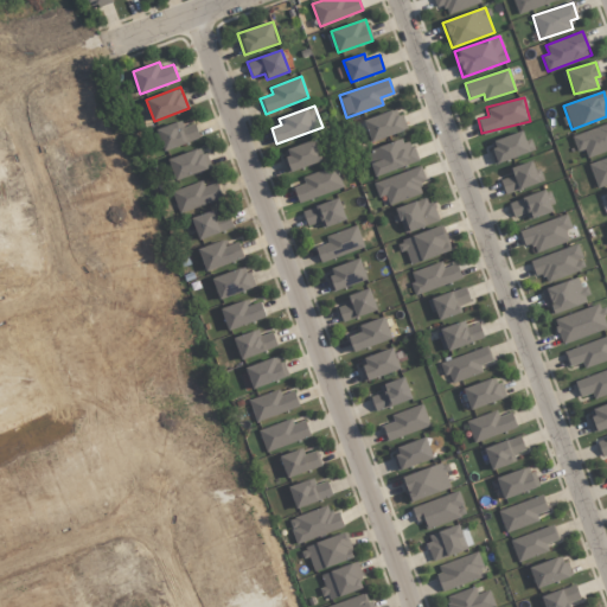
[(402,133),(396,112),(364,117),(370,140),(402,133)]
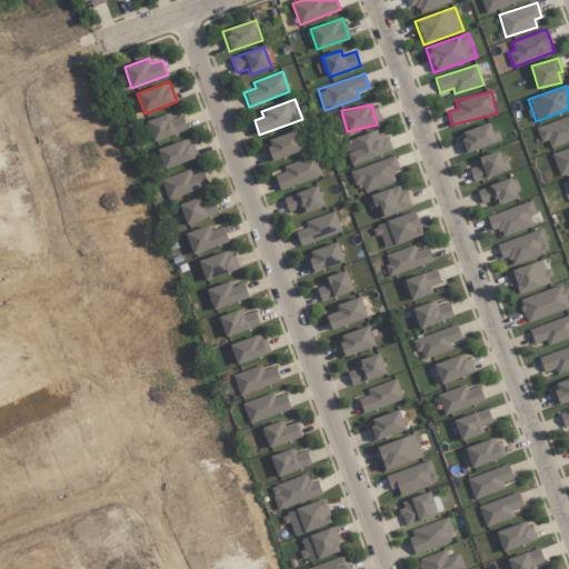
[(188,130),(182,116),(171,119),(169,113),(146,121),(153,142),(188,130)]
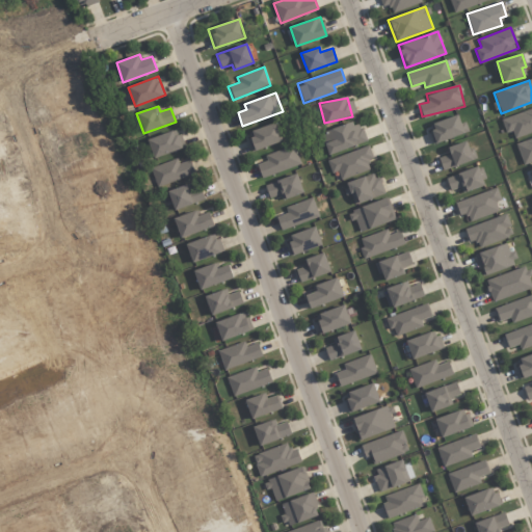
[(531,131),(531,108),(501,118),(506,133),(512,131),(514,138),(531,131)]
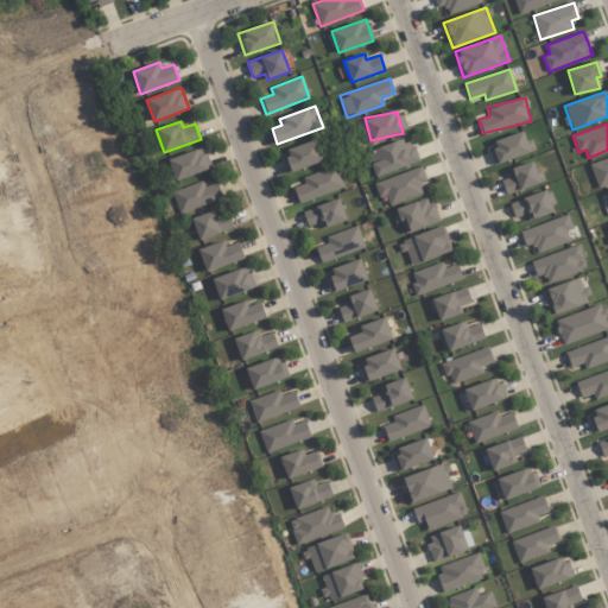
[(488,144),(496,165),(533,151),(525,130),(488,144)]
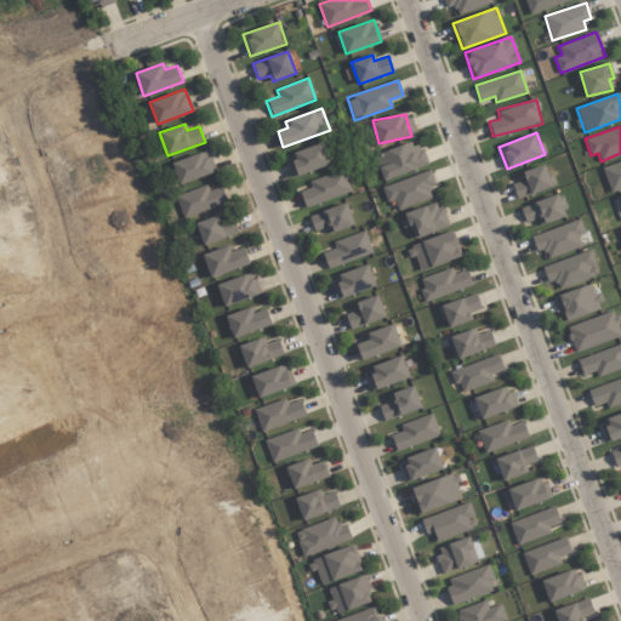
[(296,177),(331,164),(323,142),(288,155),(296,177)]
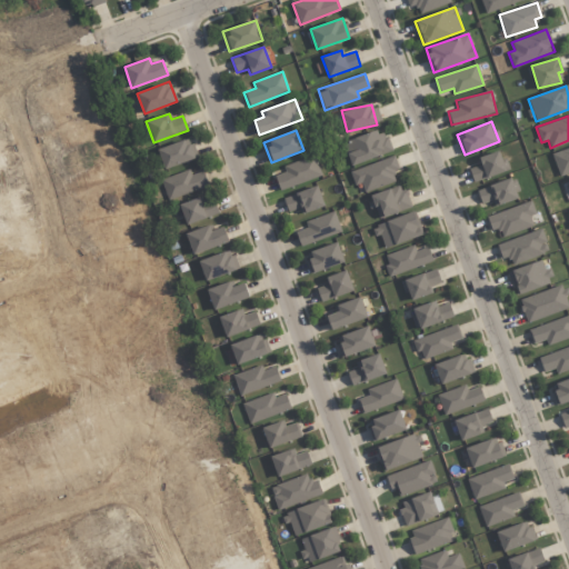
[(391,153),(386,130),(343,140),(349,163),(391,153)]
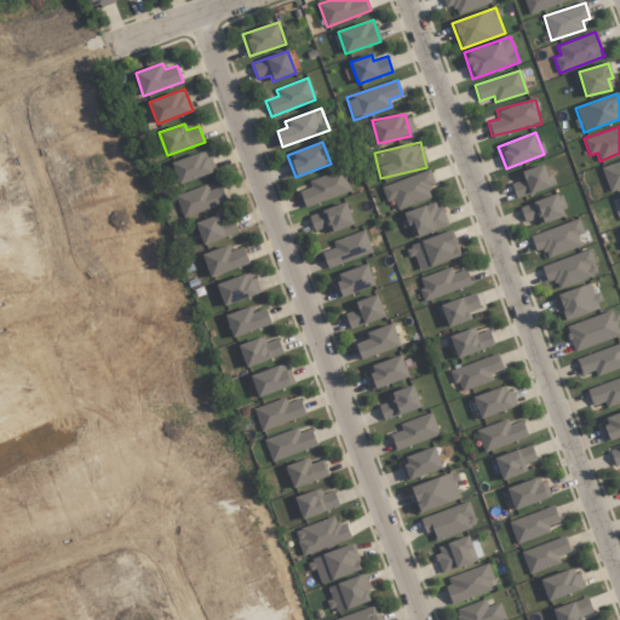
[(214,172),(206,150),(172,164),(179,184),(214,172)]
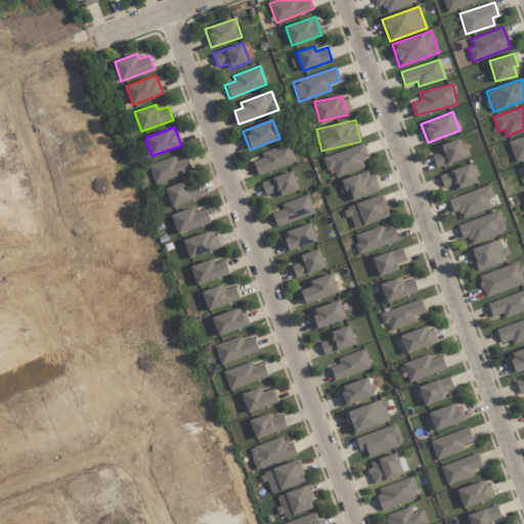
[(523,159),(523,135),(509,140),(514,162),(523,159)]
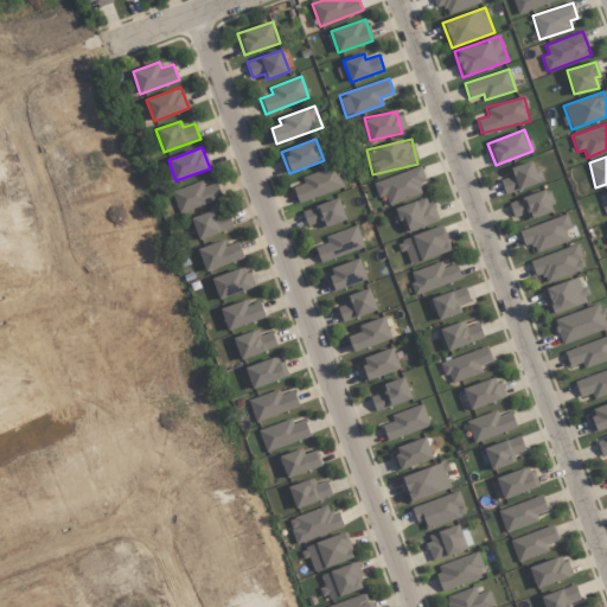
[(509,168),(511,176),(500,179),(505,195),(540,183),(532,160),(509,168)]
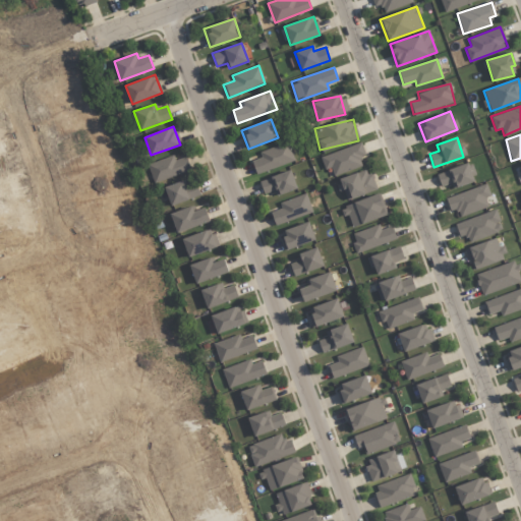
[(259,152),(261,157),(251,160),(255,174),(295,162),(289,141),(259,152)]
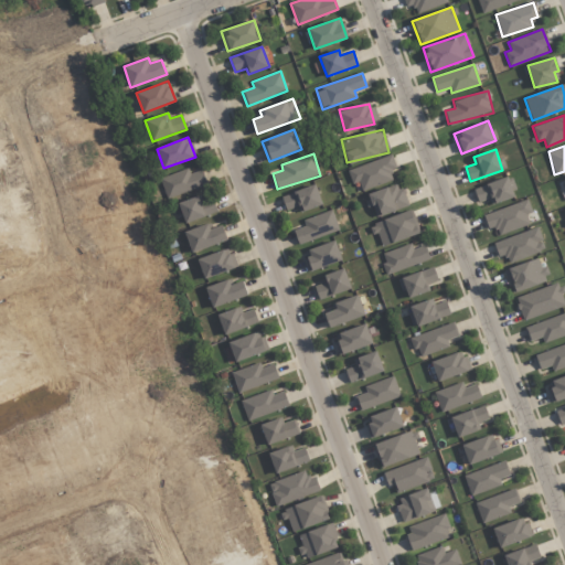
[(396,168),(392,155),(348,170),(352,184),(359,182),(361,190),(393,180),(390,170),(396,168)]
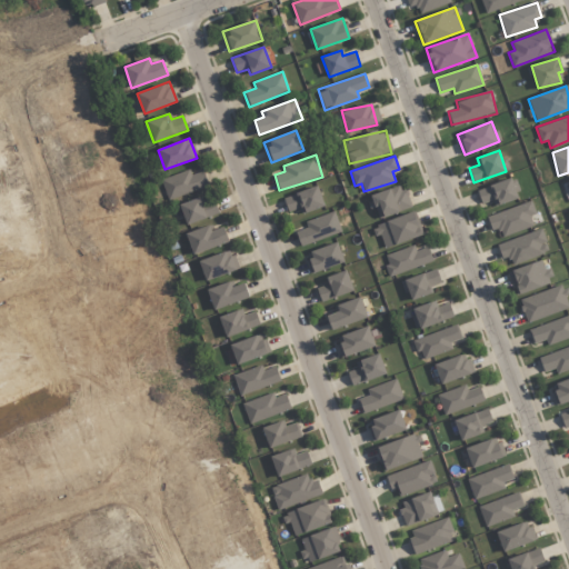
[(168,200),(209,186),(203,171),(191,175),(189,170),(161,179),(168,200)]
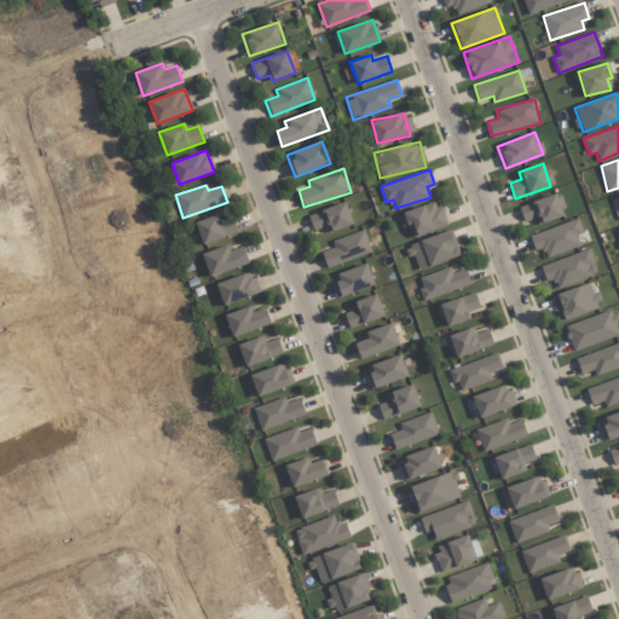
[(522,221),(537,218),(538,224),(563,218),(557,195),(519,204),(522,221)]
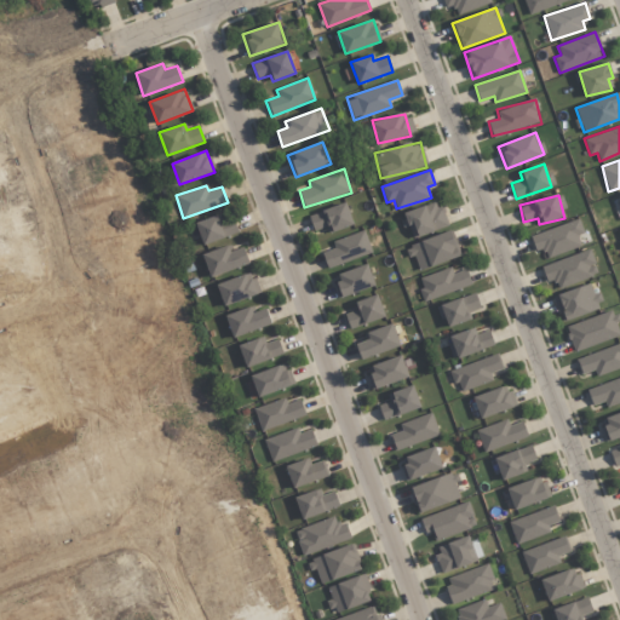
[(441,201),(405,214),(413,239),(449,225),(441,201)]
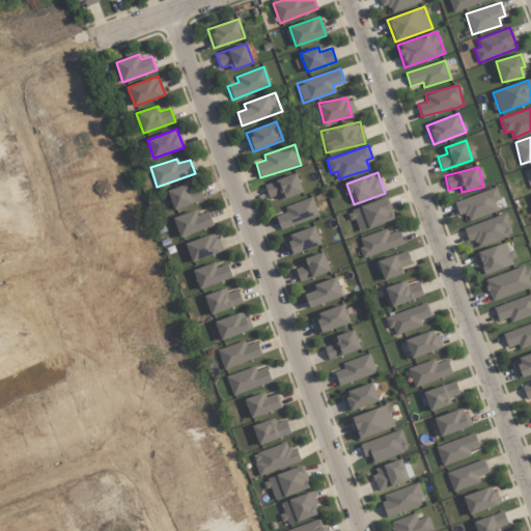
[(280,194),(282,200),(303,192),(296,173),(264,185),(269,197),(280,194)]
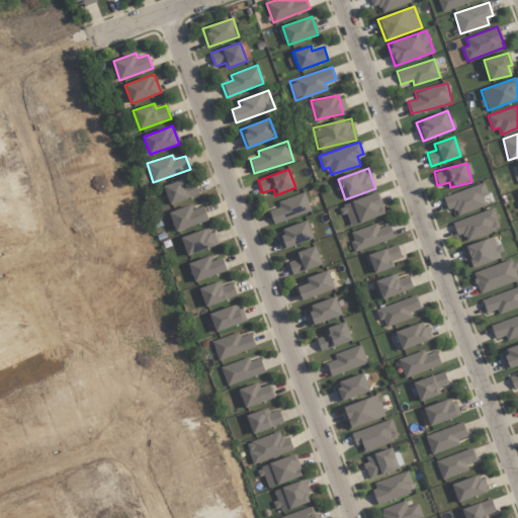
[(199,195),(195,182),(183,185),(182,180),(164,185),(168,203),(199,195)]
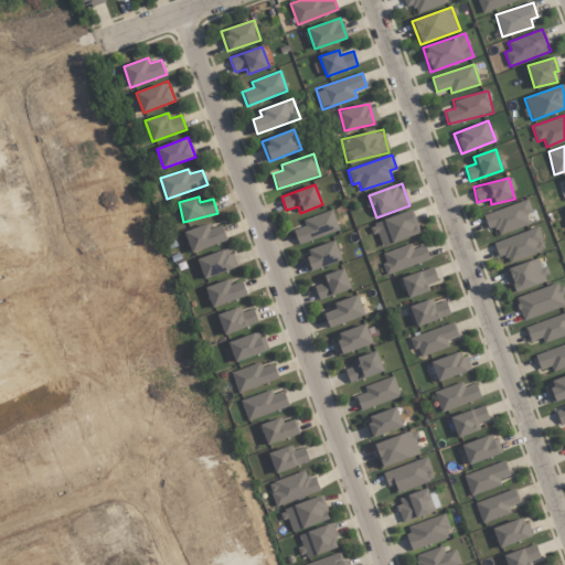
[(483,215),(489,230),(496,226),(499,235),(530,224),(526,214),(532,212),(528,199),(483,215)]
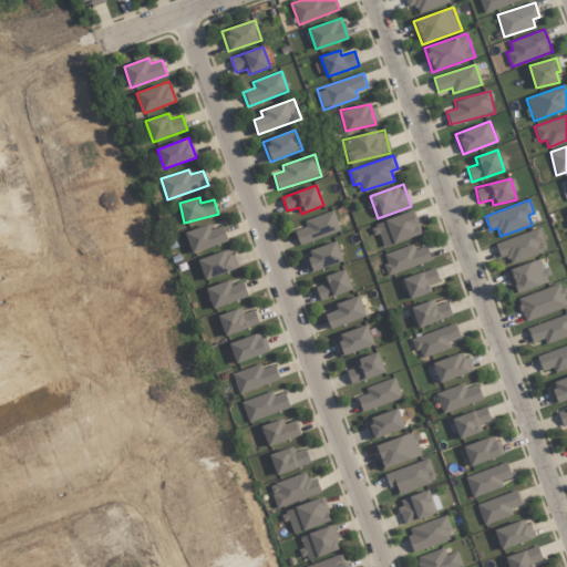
[(295,230),(300,246),(340,230),(332,210),(303,220),(306,227),(295,230)]
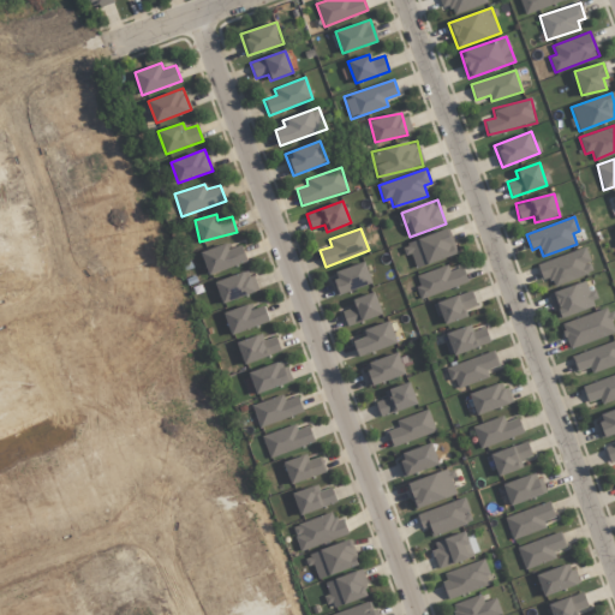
[(455,256),(448,231),(406,242),(412,267),(455,256)]
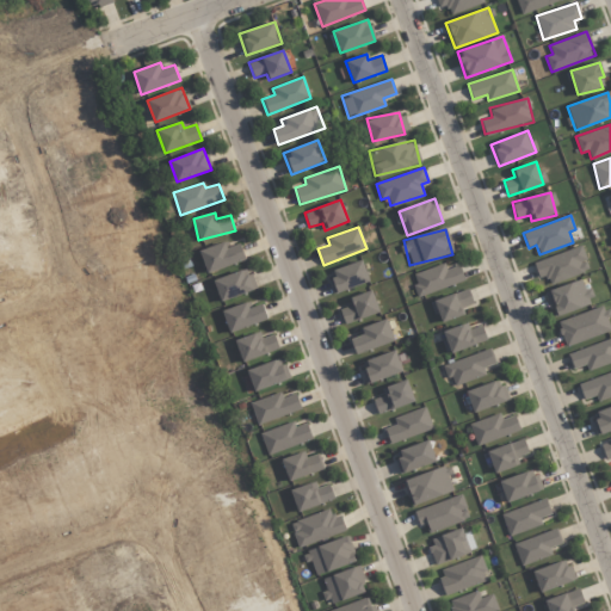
[(241,244),(227,247),(226,242),(199,250),(207,272),(246,260),(241,244)]
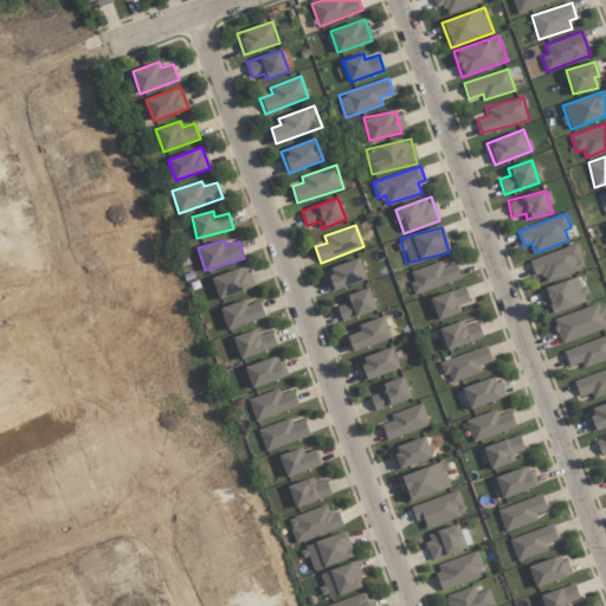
[(529,258),(534,276),(542,274),(545,281),(584,270),(578,245),(529,258)]
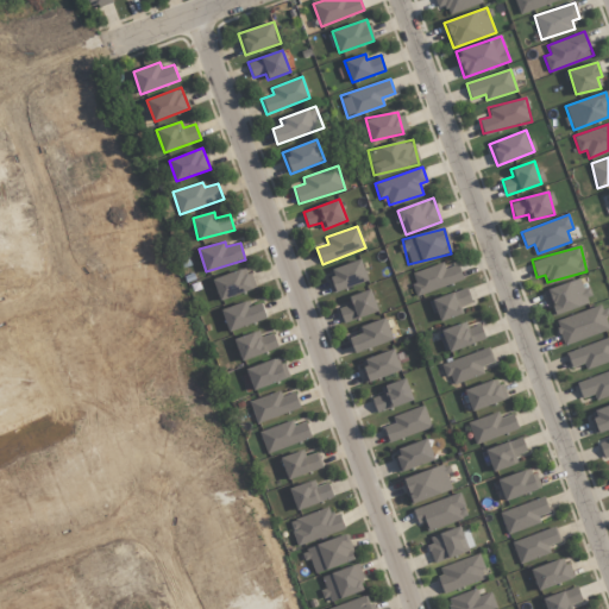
[(327,269),(332,292),(368,282),(362,261),(327,269)]
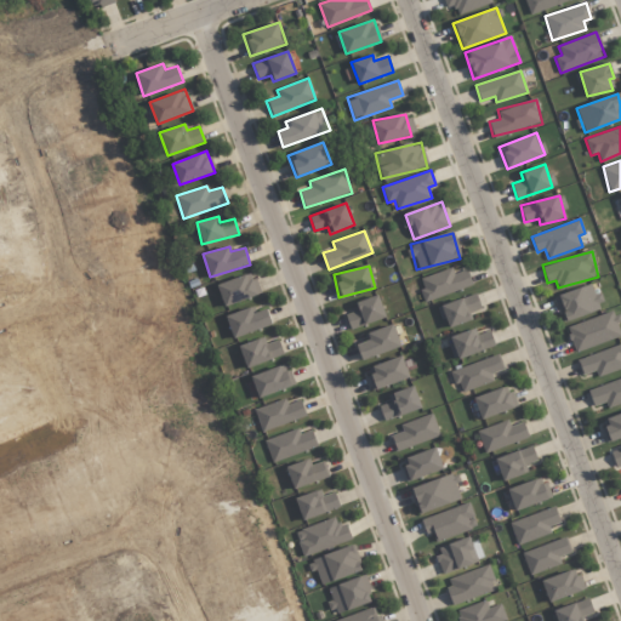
[(421,279),(423,288),(420,290),(425,302),(472,285),(467,269),(454,274),(451,268),(421,279)]
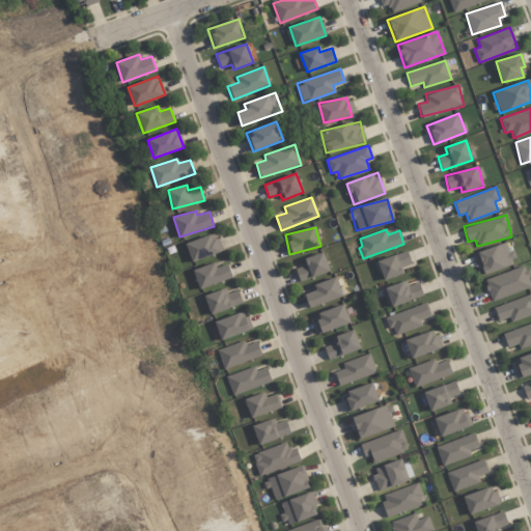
[(215,233),(186,243),(192,261),(221,252),(215,233)]
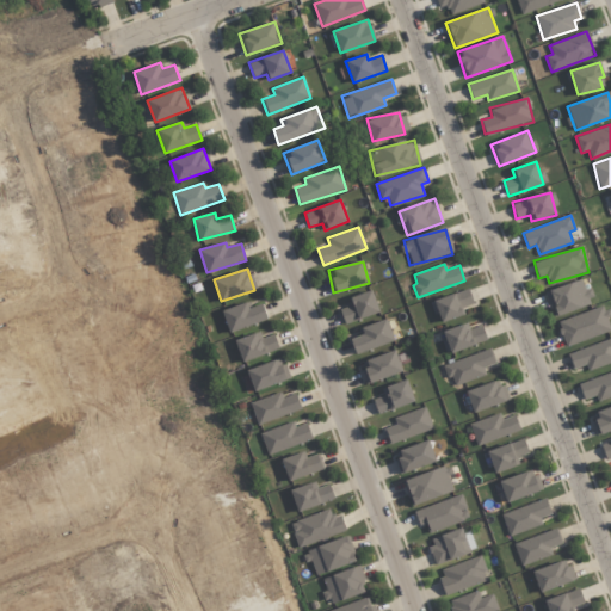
[(588,289),(584,290),(582,281),(545,290),(553,315),(593,306),(588,289)]
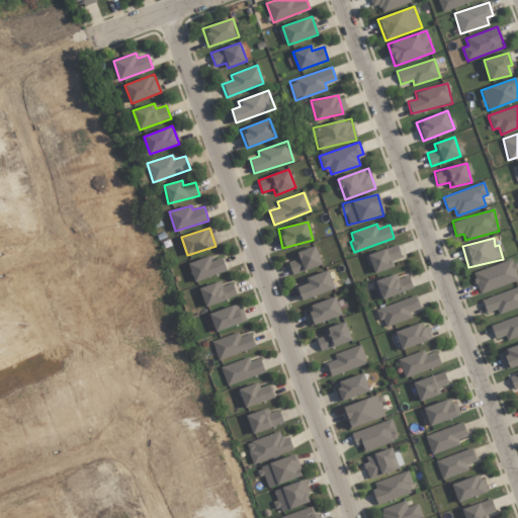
[(393,267),(390,261),(402,257),(397,245),(366,255),(372,274),(393,267)]
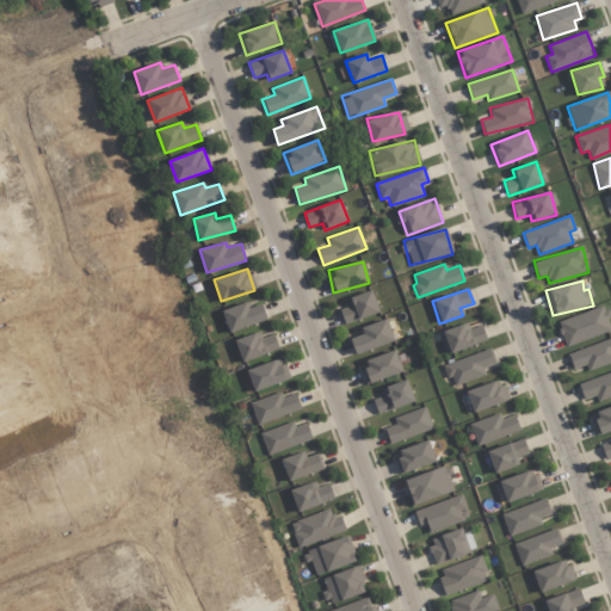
[(349,297),(351,306),(340,308),(344,323),(380,314),(372,290),(349,297)]
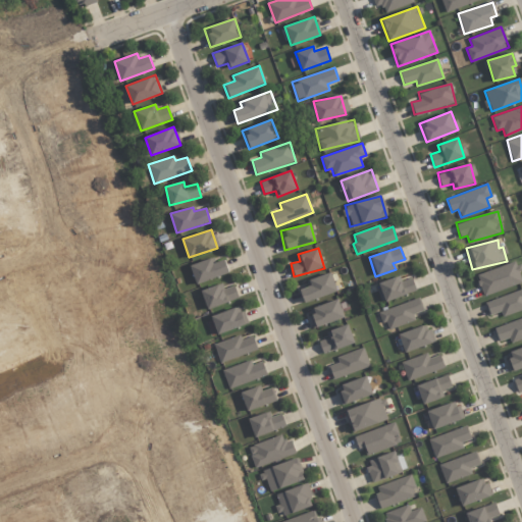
[(214,263),(212,257),(190,265),(197,284),(228,272),(224,259),(214,263)]
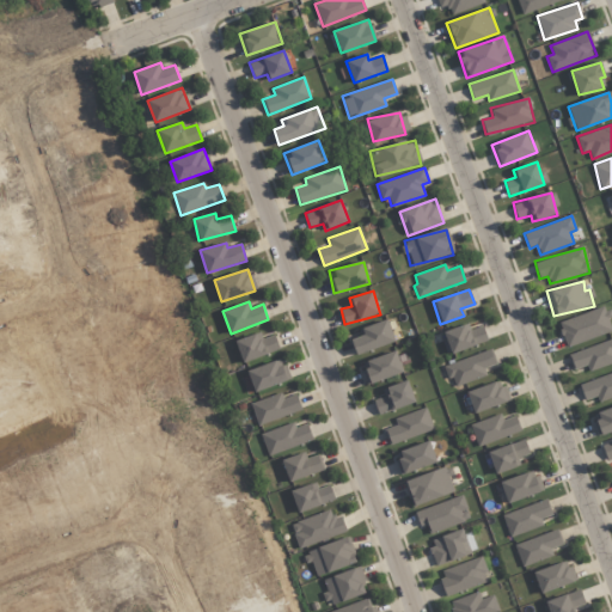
[(611,331),(611,325),(605,306),(558,322),(567,347),(611,331)]
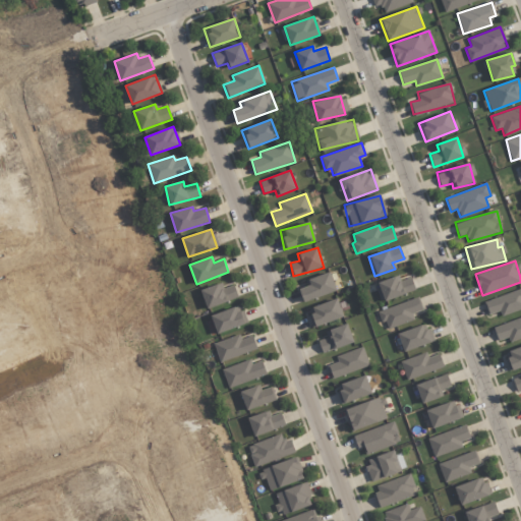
[(336,291),(330,272),(305,280),(307,286),(299,289),(303,302),(336,291)]
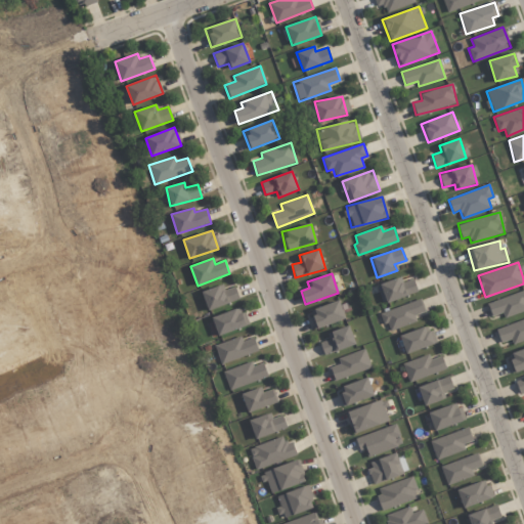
[(400,282),(399,278),(378,282),(382,302),(418,295),(415,279),(400,282)]
